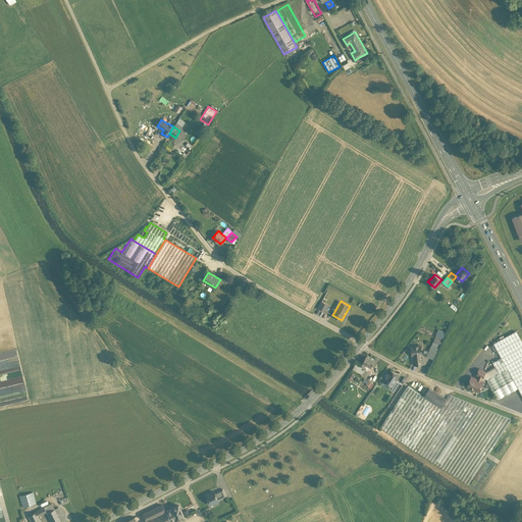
[(328,305),(322,302),(318,308),(325,311),(328,305)]
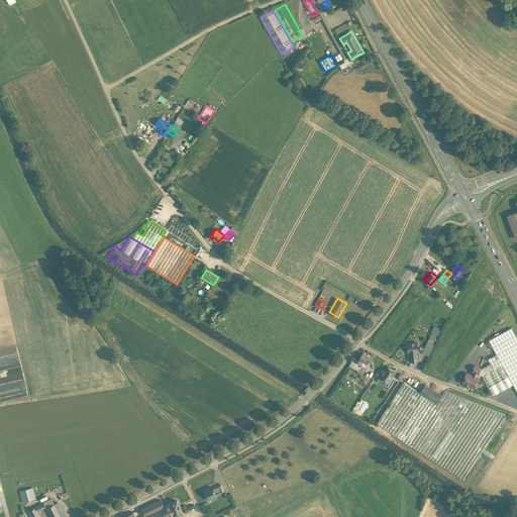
[(441,330),(435,327),(434,330),(433,330),(431,334),(433,335),(432,339),(436,341),(439,332),(439,333),(441,330)]
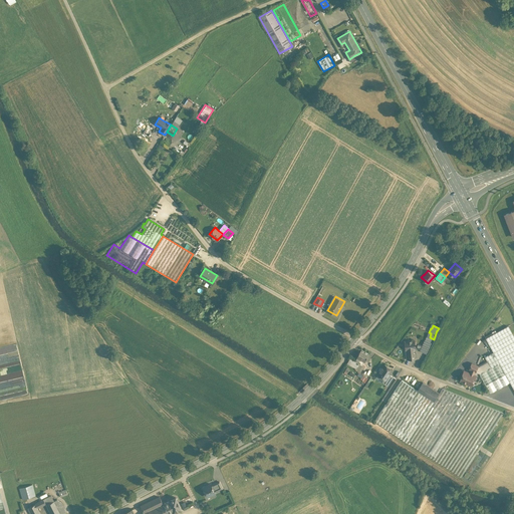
[(513,335),(508,325),(486,338),(493,352),(485,356),(491,367),(480,373),(490,393),(510,381),(513,389),(513,335)]
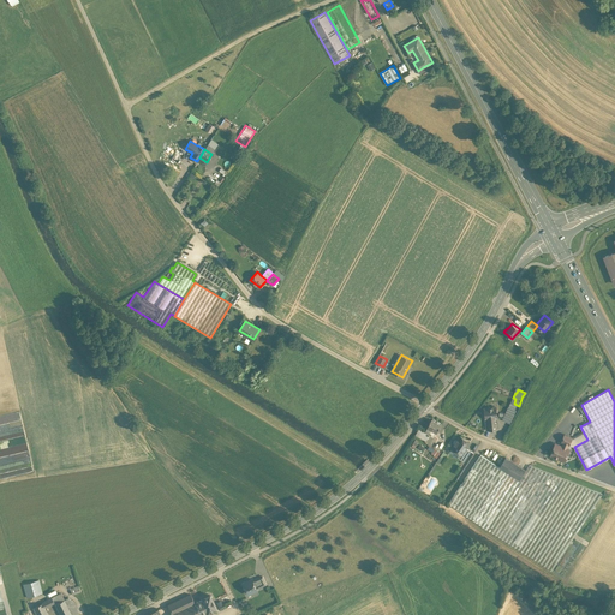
[(496,407),(484,408),(485,418),(488,430),(499,429),(497,417),(496,407)]
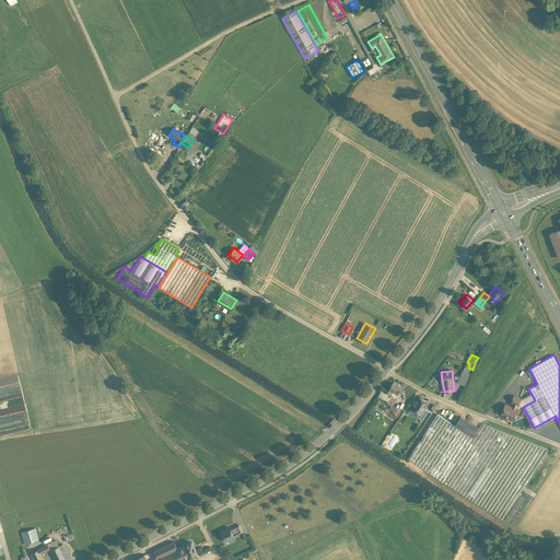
[(474,375),(465,372),(461,383),(469,386),(474,375)]
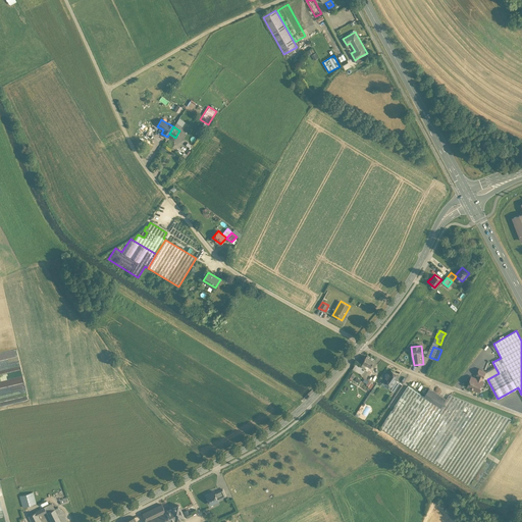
[(374,360),(367,356),(363,362),(363,363),(361,367),(364,368),(366,364),(369,366),(370,367),(374,360)]
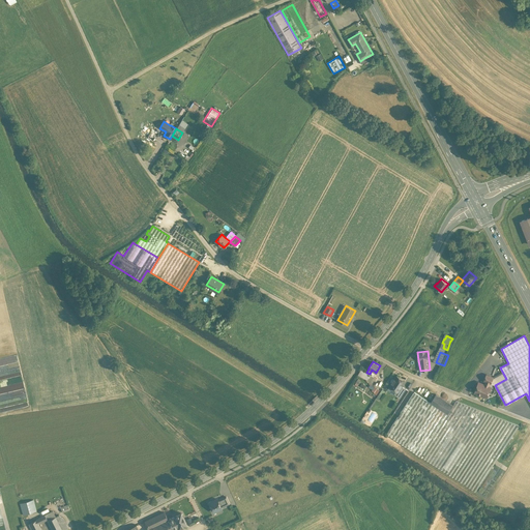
[(366,373),(361,370),(358,375),(367,379),(370,375),(370,374),(366,373)]
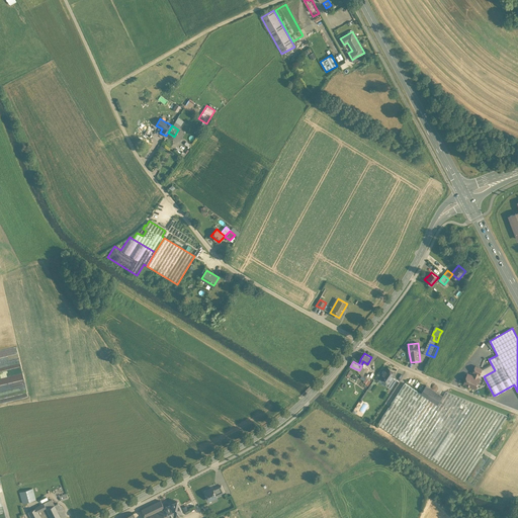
[(482,368),(476,366),(472,372),(475,372),(479,374),(480,374),(482,368)]
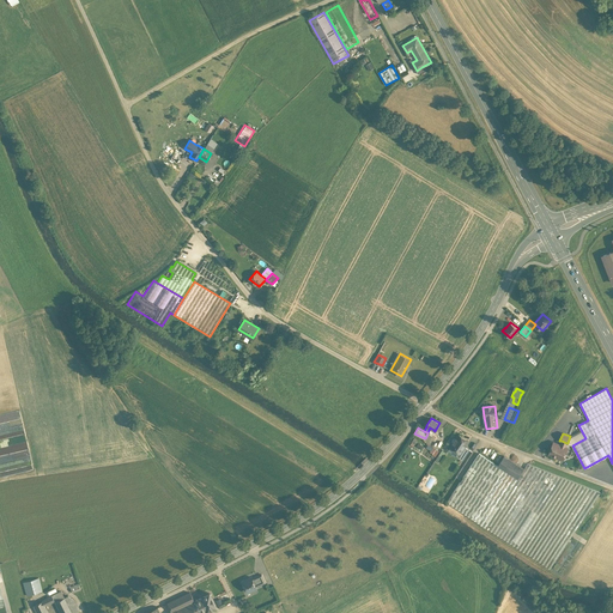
[(467,439),(459,435),(456,438),(455,438),(454,438),(453,441),(453,442),(450,447),(459,451),(461,453),(465,447),(467,443),(466,442),(467,439)]
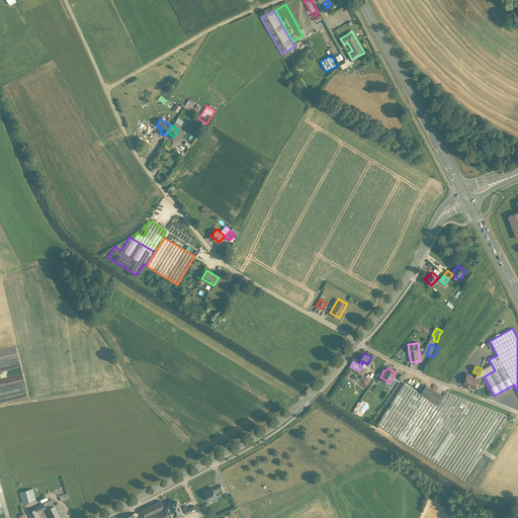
[(475,372),(473,376),(467,373),(463,383),(476,389),(477,387),(478,386),(479,384),(478,383),(480,378),(478,377),(479,374),(475,372)]
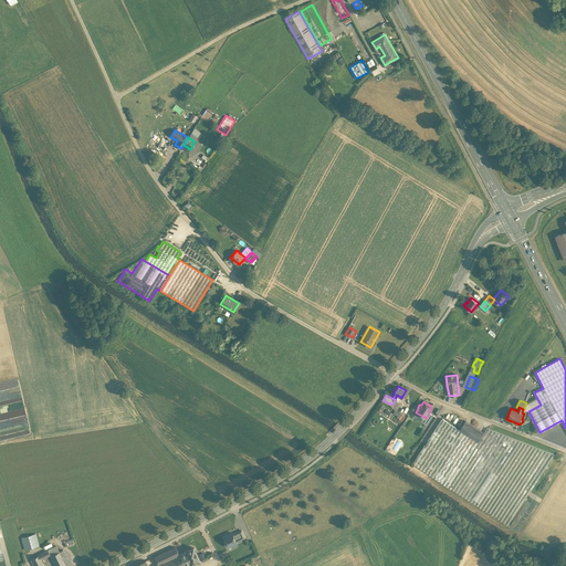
[(429,412),(426,418),(423,417),(421,420),(427,425),(433,415),(429,412)]
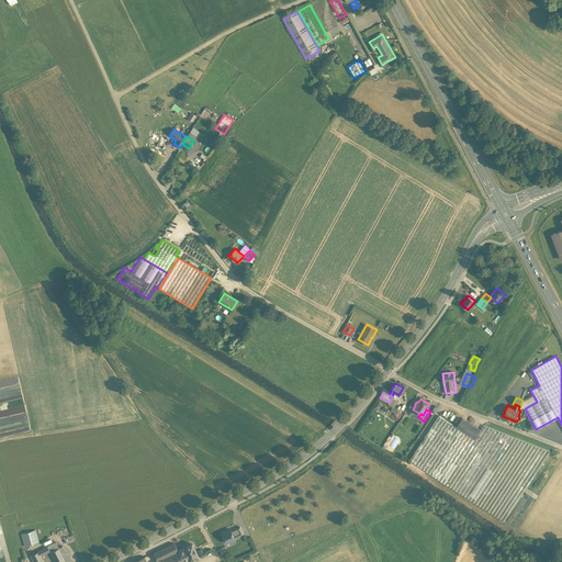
[(551,451),(484,425),(481,429),(474,439),(471,437),(472,437),(457,427),(439,415),(409,460),(504,521),(551,451)]
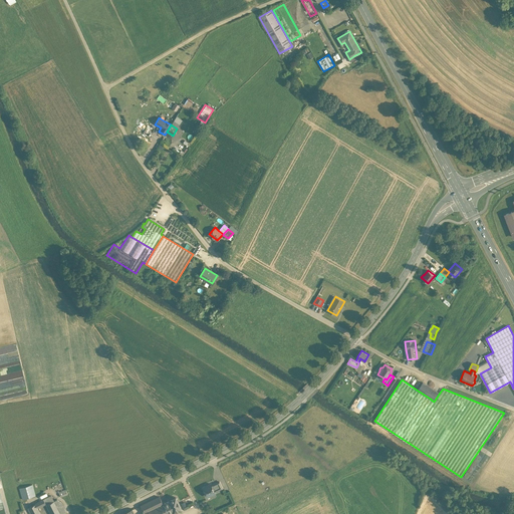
[(440,393),(423,381),(418,391),(432,400),(431,400),(434,402),(440,393)]
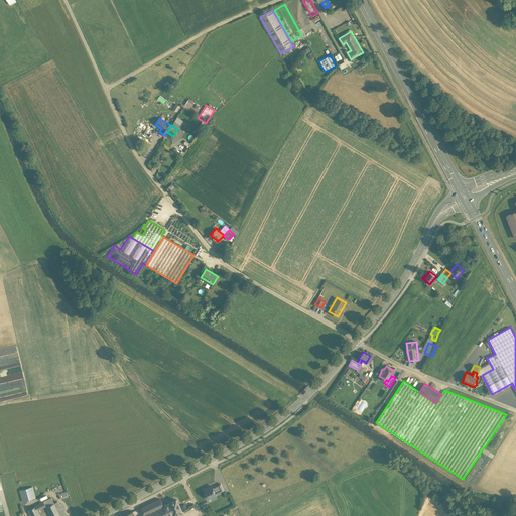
[(26,467),(14,471),(23,504),(36,501),(26,467)]
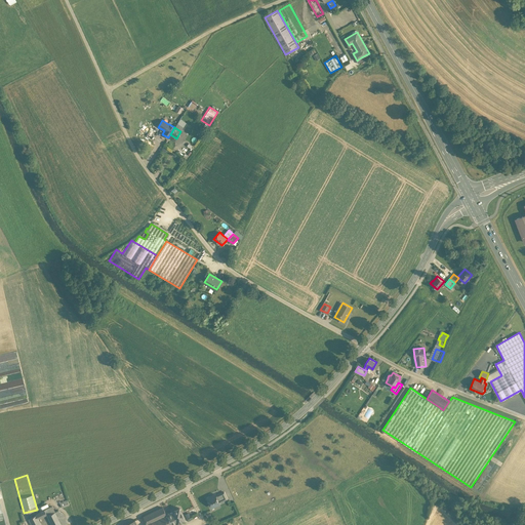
[(219,493),(216,495),(215,494),(207,497),(211,507),(213,507),(218,503),(219,502),(223,501),(220,496),(219,493)]
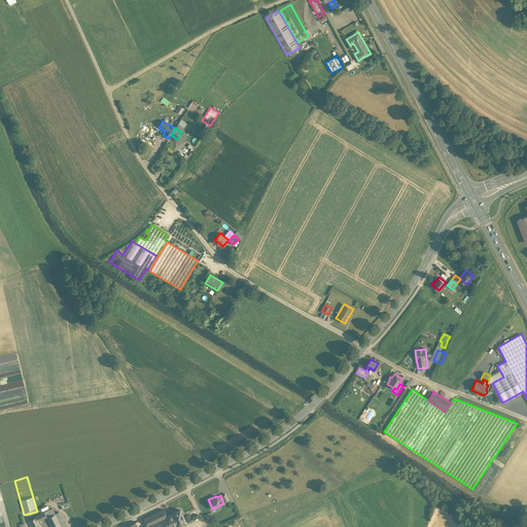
[(53,508),(44,513),(46,517),(47,518),(56,514),(53,508)]
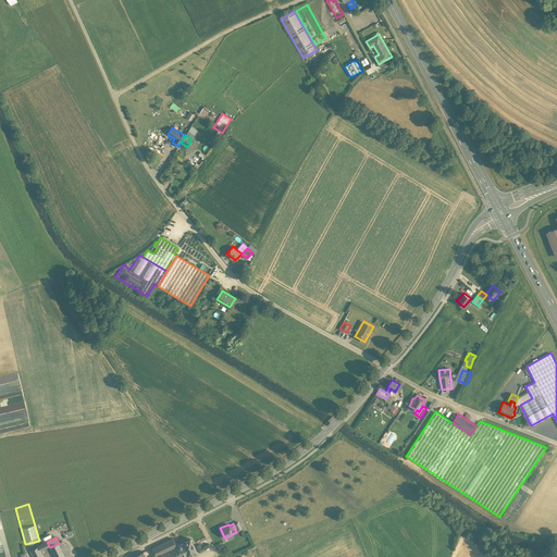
[(172,539),(151,548),(156,556),(181,556),(176,545),(172,539)]
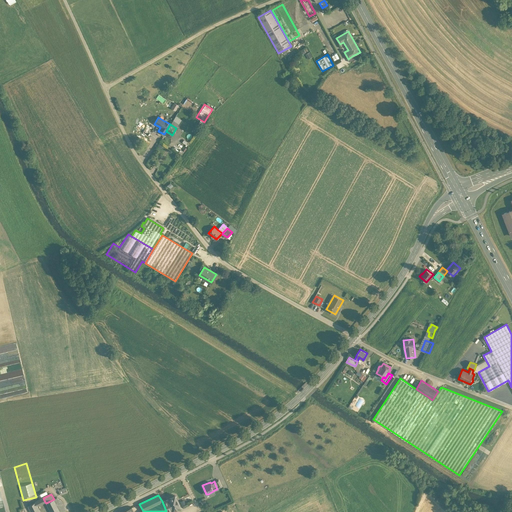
[(174,495),(173,495),(171,495),(171,497),(166,499),(162,501),(166,511),(168,511),(172,510),(172,511),(175,509),(180,507),(174,495)]
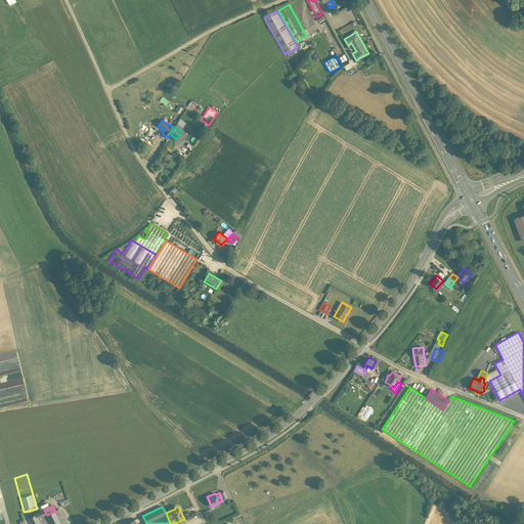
[(63,523),(68,522),(60,508),(55,511),(61,523),(63,523)]
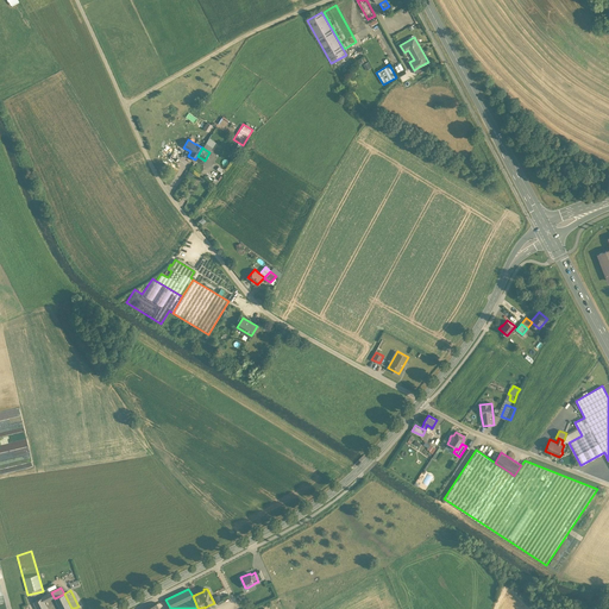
[(71,608),(64,594),(55,598),(60,608),(71,608)]
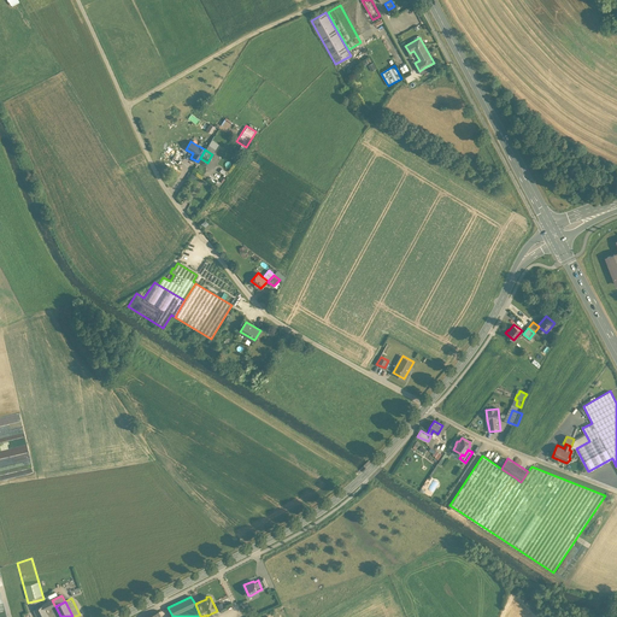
[(48,616),(45,609),(42,605),(34,610),(36,616),(48,616)]
